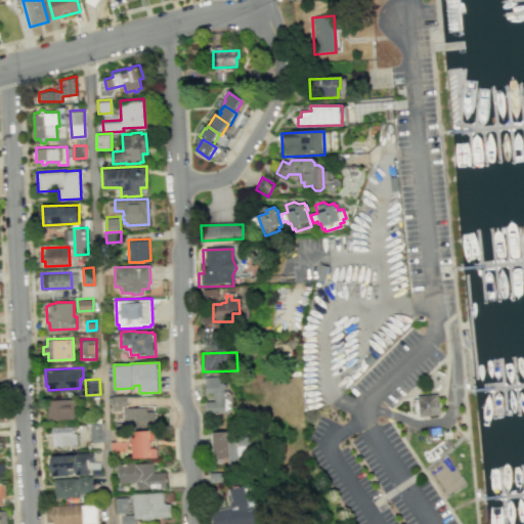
[(207,416),(206,403),(214,403),(214,397),(213,397),(212,394),(205,394),(205,383),(223,382),(223,402),(225,402),(225,415),(207,416)]
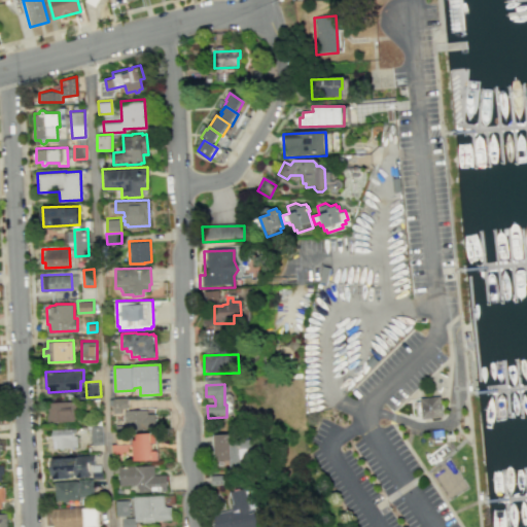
[(115,412),(114,397),(129,396),(130,407),(124,407),(124,411),(115,412)]
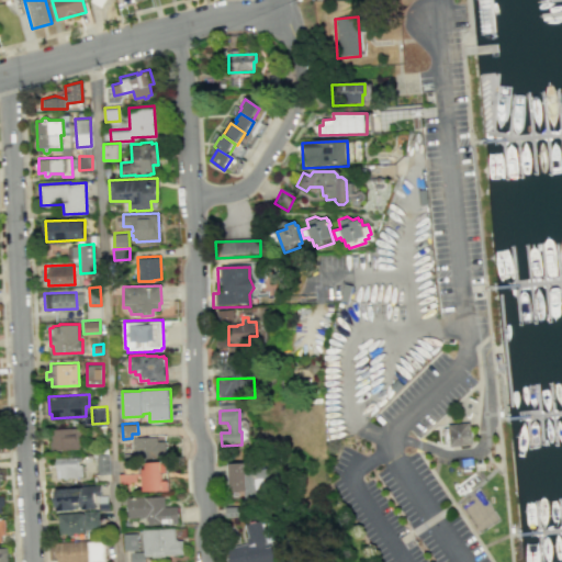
[(449,426),(471,425),(472,447),(451,449),(449,426)]
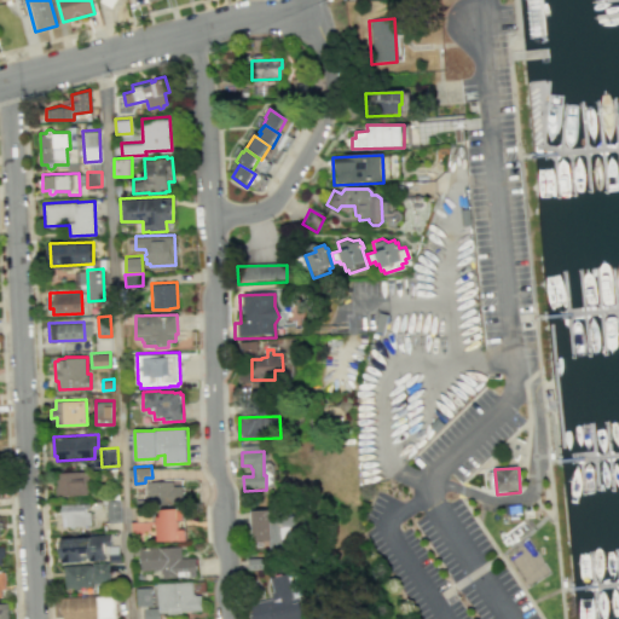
[(58,472),(93,469),(94,493),(58,496),(57,482),(59,482),(58,472)]
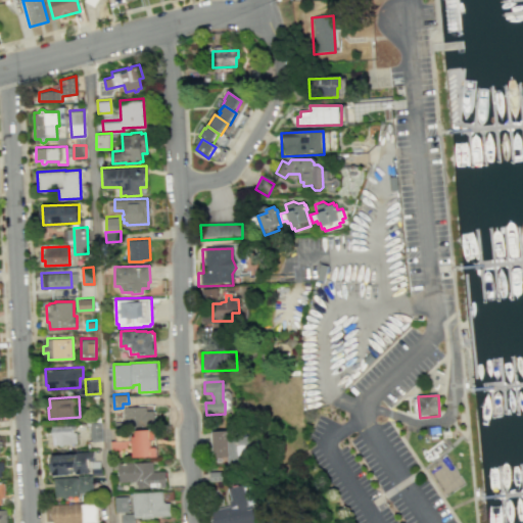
[(125,406),(148,406),(148,411),(156,411),(156,426),(117,426),(117,421),(125,420),(125,406)]
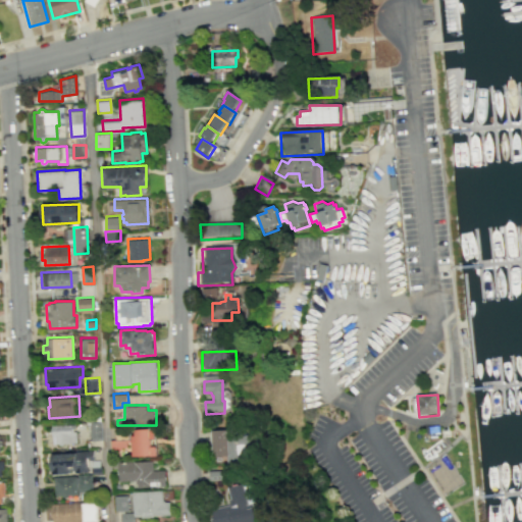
[(92,421),(102,420),(103,438),(93,439),(92,421)]
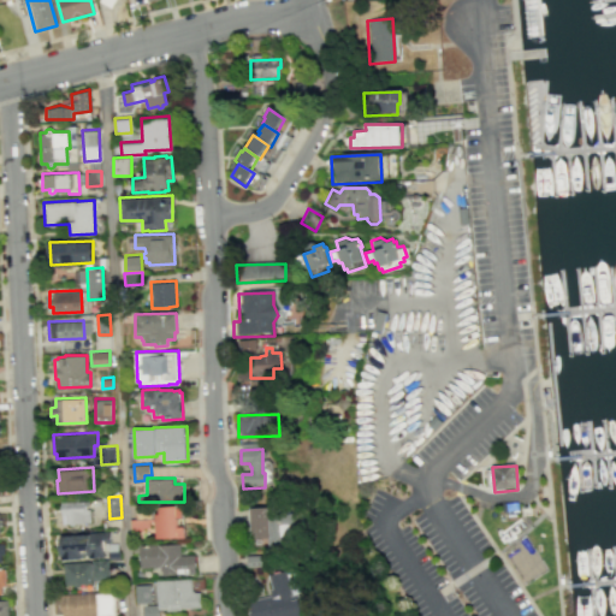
[(63,523),(61,501),(88,499),(88,508),(92,508),(92,521),(63,523)]
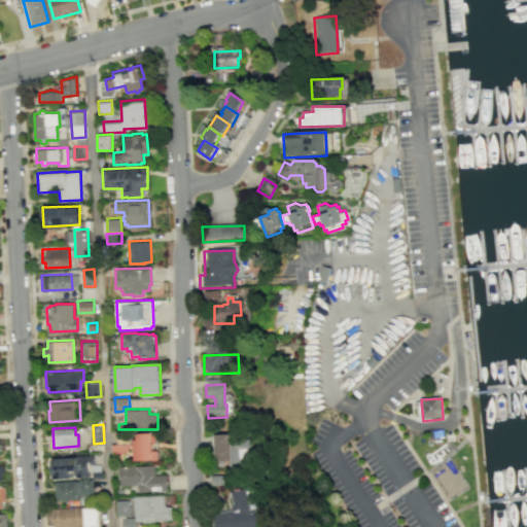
[(136,461),(135,440),(139,440),(138,434),(159,433),(160,445),(154,445),(154,452),(160,452),(161,461),(154,461),(153,460),(136,461)]
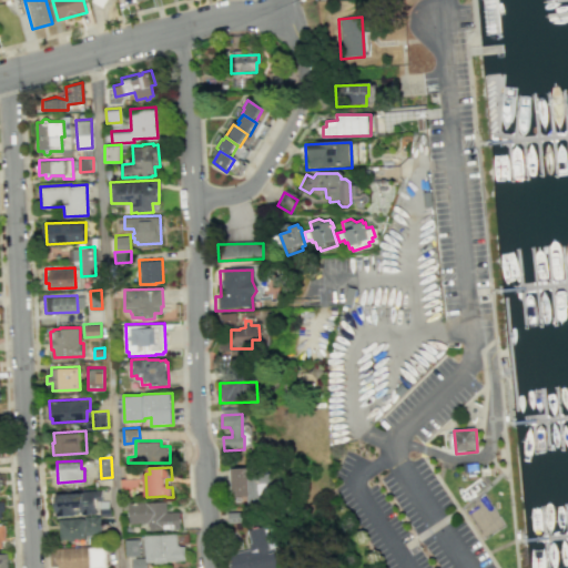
[(232,467),(250,467),(250,474),(274,473),(275,485),(269,485),(269,496),(274,496),(275,503),(247,504),(247,496),(233,496),(232,467)]
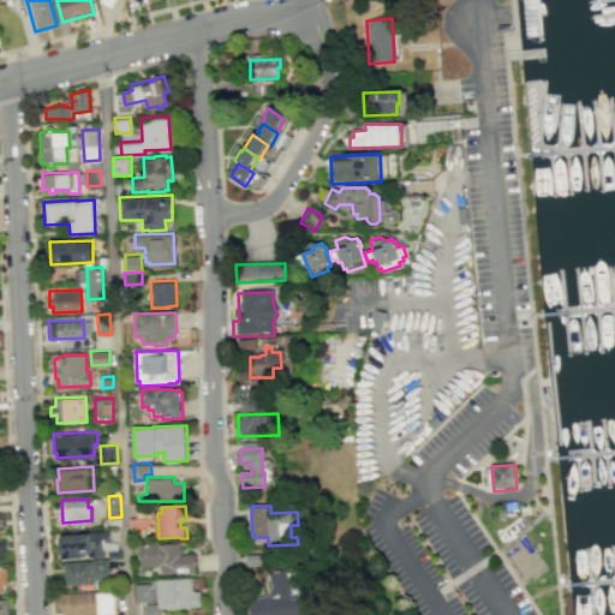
[(138,509),(155,509),(155,519),(151,519),(151,525),(133,526),(132,518),(138,518),(138,509)]
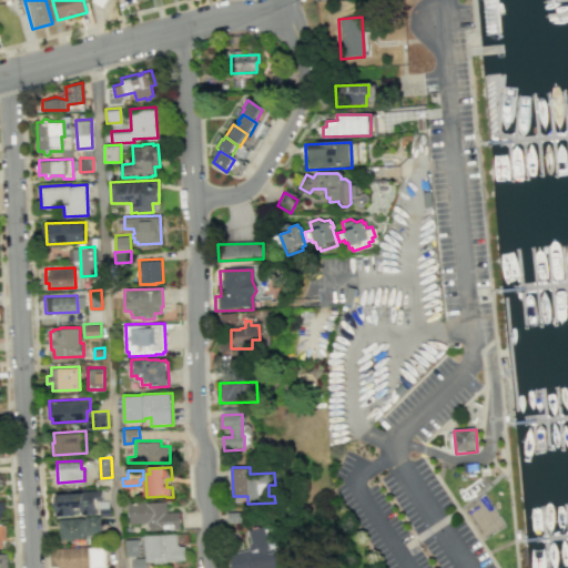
[(54,492),(103,489),(104,499),(97,499),(98,514),(56,516),(54,492)]
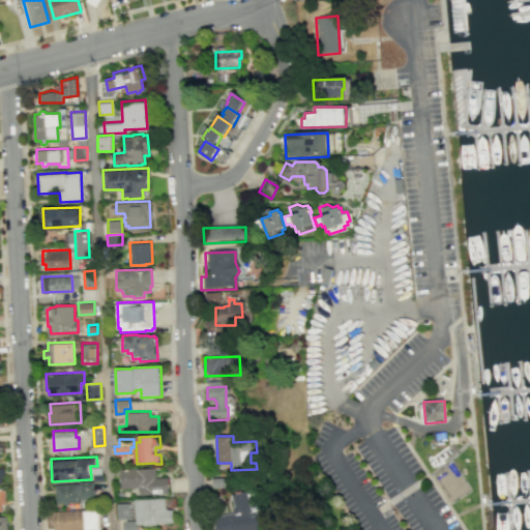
[(121,468),(156,466),(157,477),(170,477),(170,493),(140,494),(139,487),(122,488),(121,468)]
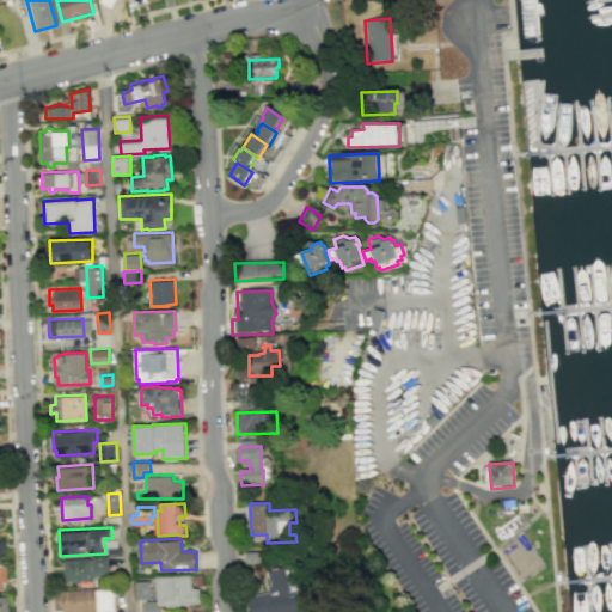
[(245,555),(264,554),(264,565),(246,565),(245,555)]
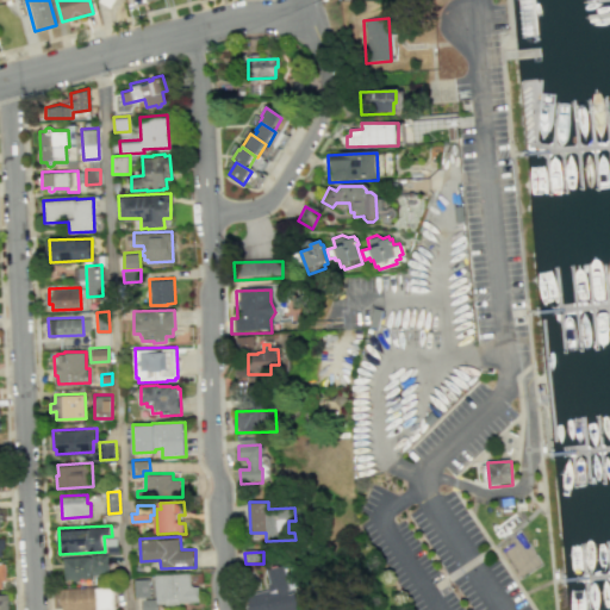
[(64,556),(93,555),(93,554),(109,553),(110,573),(93,573),(93,577),(64,578),(64,556)]
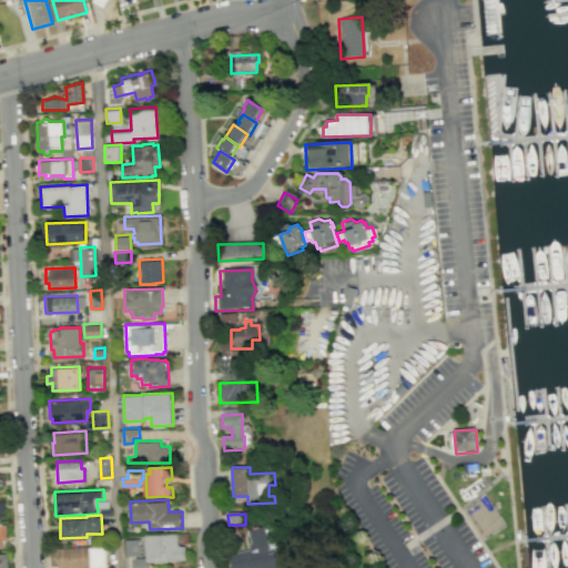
[(230,567),(229,557),(253,551),(249,534),(263,530),(270,559),(279,557),(281,567),(230,567)]
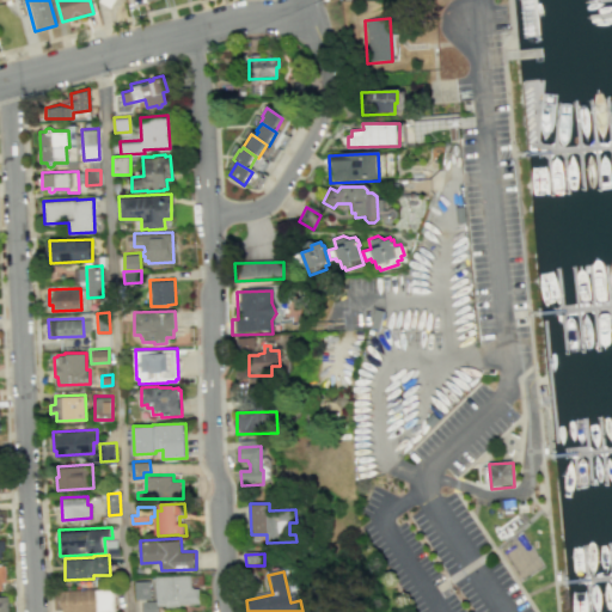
[(157,576),(193,575),(193,586),(195,588),(200,588),(200,604),(181,604),(181,606),(166,606),(166,605),(159,605),(159,603),(157,603),(157,599),(157,576)]
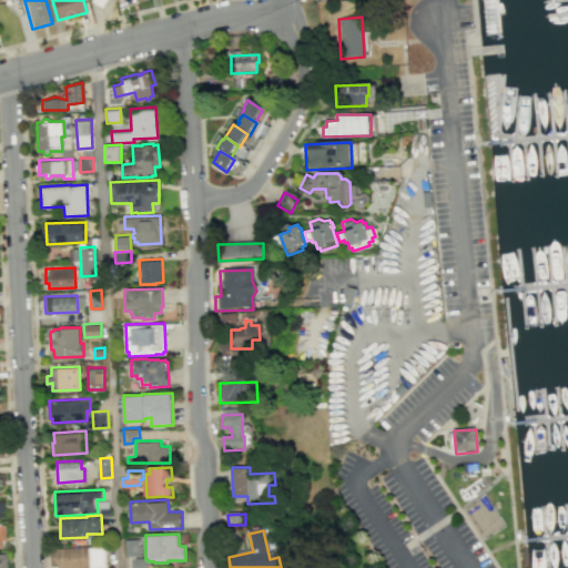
[(127,555),(125,538),(140,538),(141,554),(127,555)]
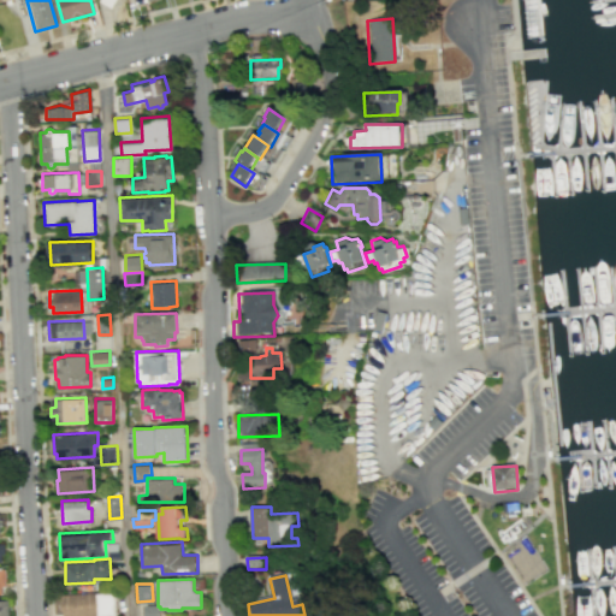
[(61,594),(95,592),(96,615),(80,615),(61,615),(60,606),(61,594)]
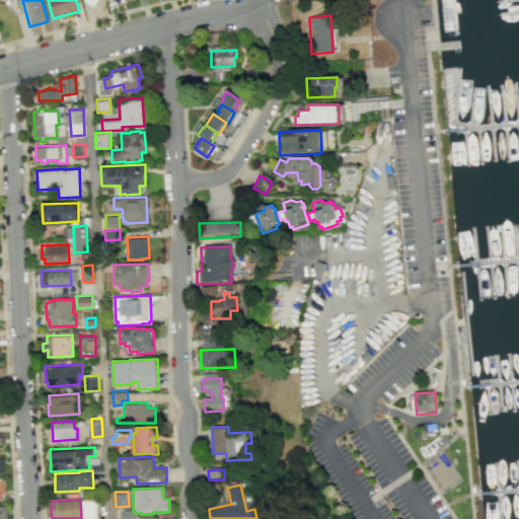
[(96,499),(97,518),(81,518),(81,499),(96,499)]
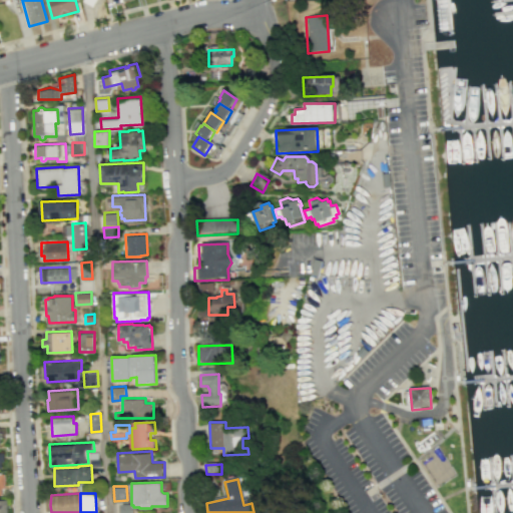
[(119,512),(119,503),(131,502),(131,505),(133,505),(133,507),(133,512),(119,512)]
